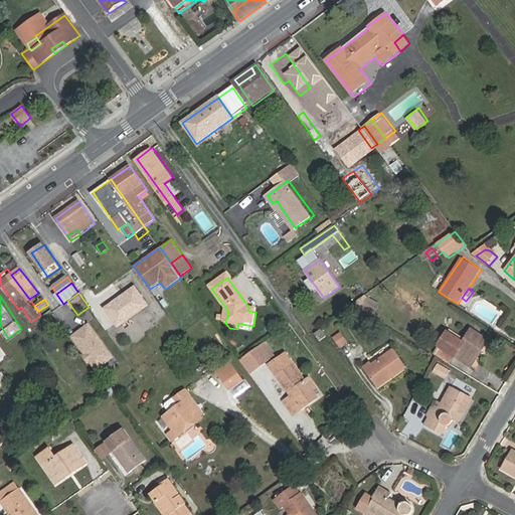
[(376,305),(366,300),(360,309),(370,314),(376,305)]
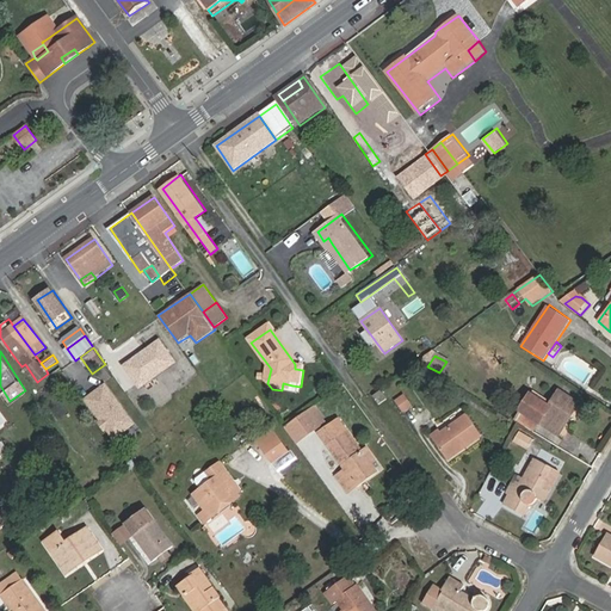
[(121,431),(134,423),(106,383),(93,393),(121,431)]
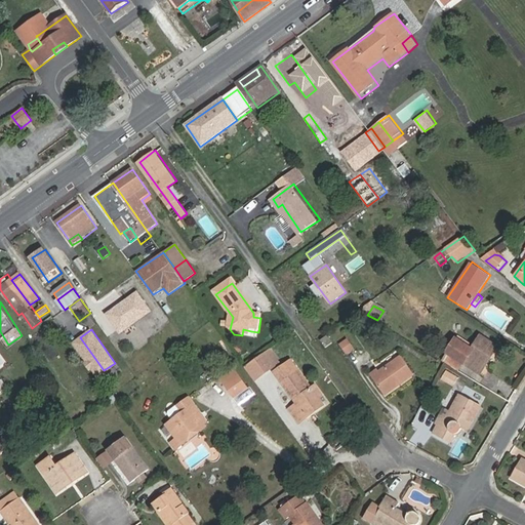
[(471,350),(474,345),(456,334),(443,358),(460,368),(463,364),(449,355),(458,341),(471,350)]
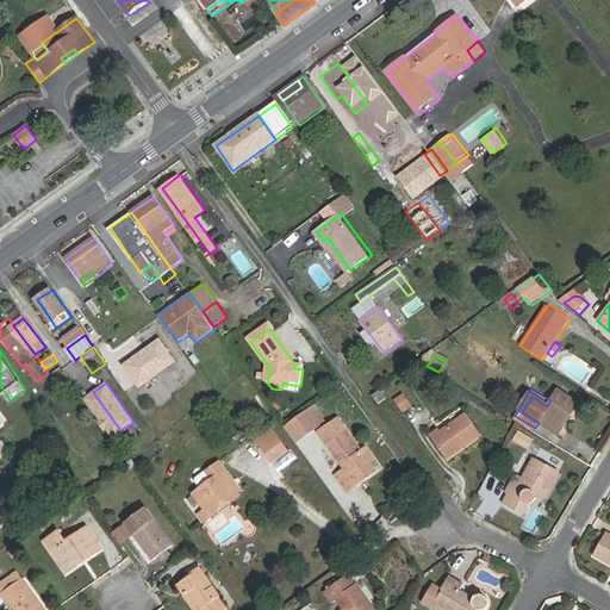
[(558,436),(580,403),(558,388),(551,400),(547,406),(533,397),(522,412),(539,423),(558,436)]
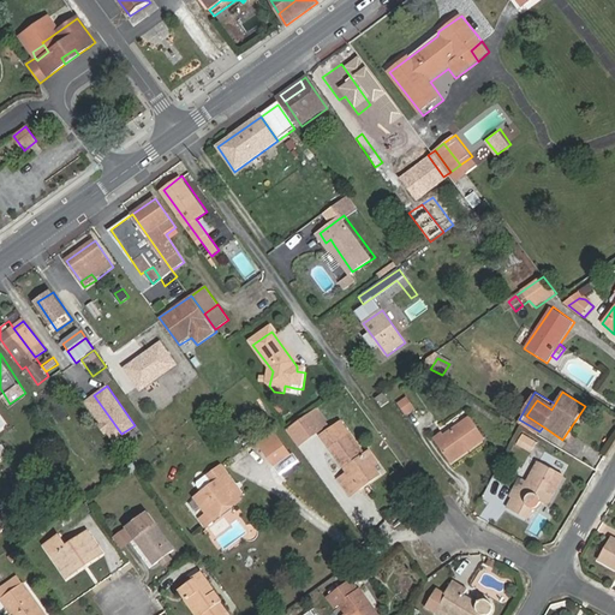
[(390,404),(383,394),(375,400),(381,410),(390,404)]
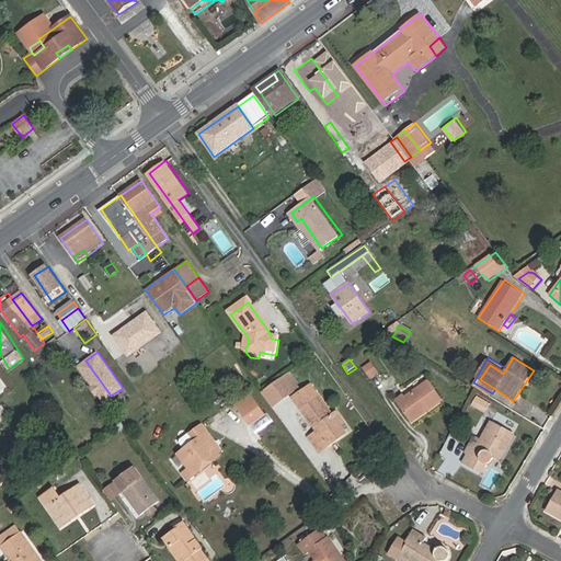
[(104,401),(111,396),(86,361),(79,365),(104,401)]
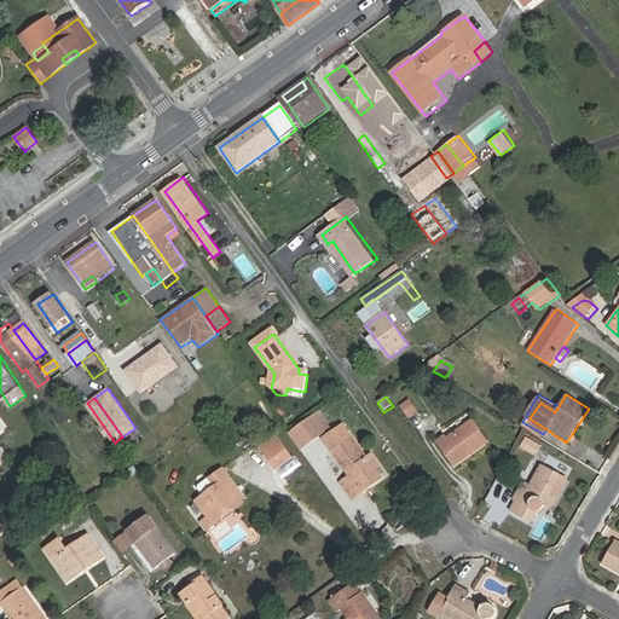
[(291,435),(304,452),(329,434),(317,417),(291,435)]
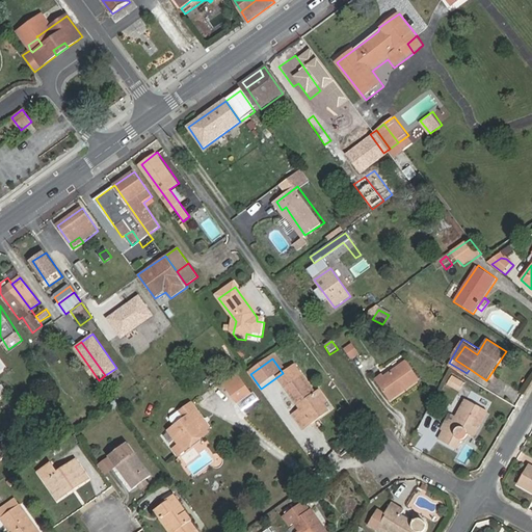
[(382,374),(374,379),(390,401),(420,380),(406,361),(383,376),(382,374)]
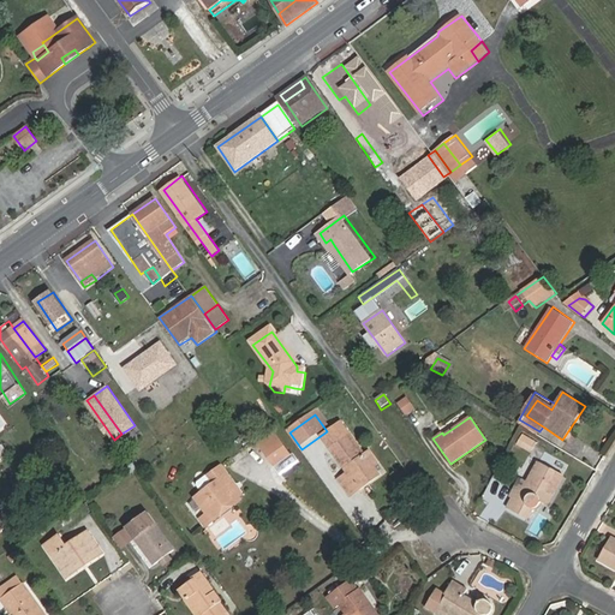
[(378,469),(382,466),(375,455),(368,460),(363,454),(365,453),(345,427),(327,440),(353,476),(345,483),(356,499),(365,491),(358,479),(365,475),(372,485),(386,477),(378,469)]
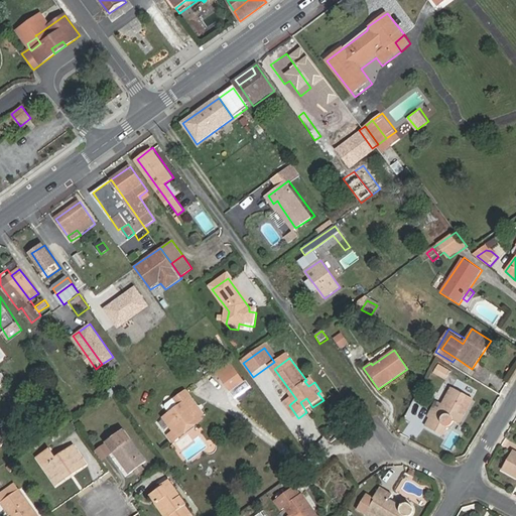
[(218,373),(231,390),(245,380),(232,362),(218,373)]
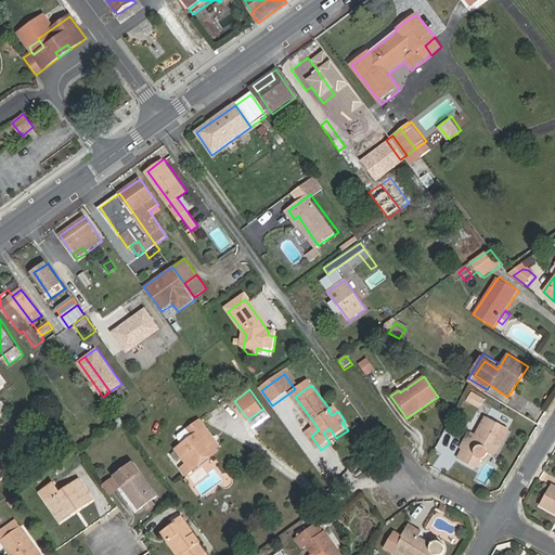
[(486,399),(476,390),(470,396),(480,404),(486,399)]
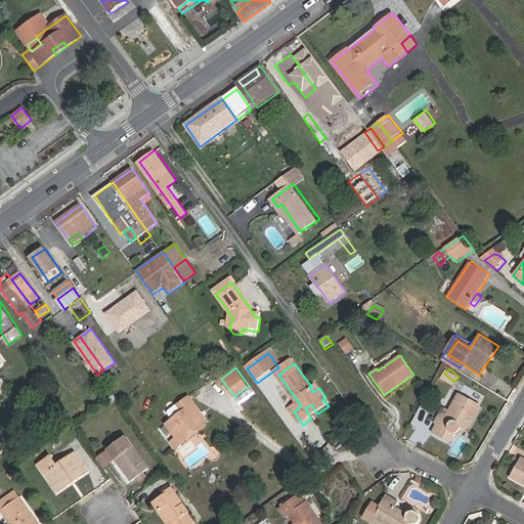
[(112,406),(120,401),(114,393),(106,398),(112,406)]
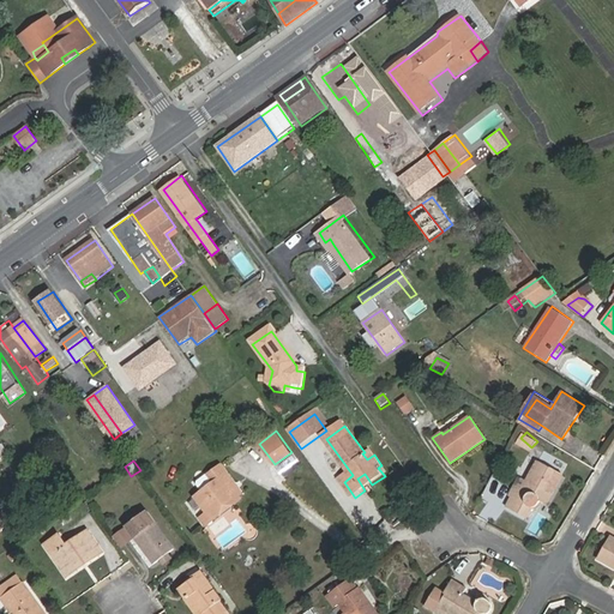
[(519,492),(515,491),(506,506),(528,518),(536,505),(541,501),(548,506),(564,476),(537,461),(519,492)]
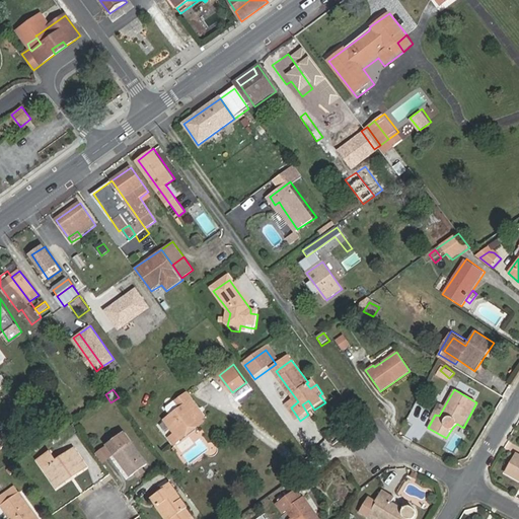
[(176,399),(174,398),(165,405),(171,414),(166,417),(176,432),(170,436),(174,441),(209,418),(190,390),(176,399)]
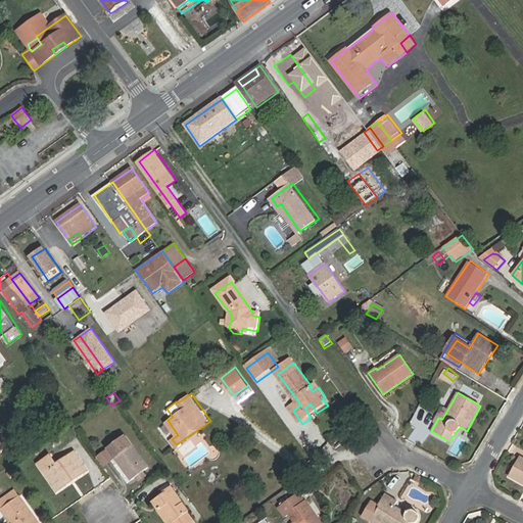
[(311,418),(317,413),(311,403),(304,408),(311,418)]
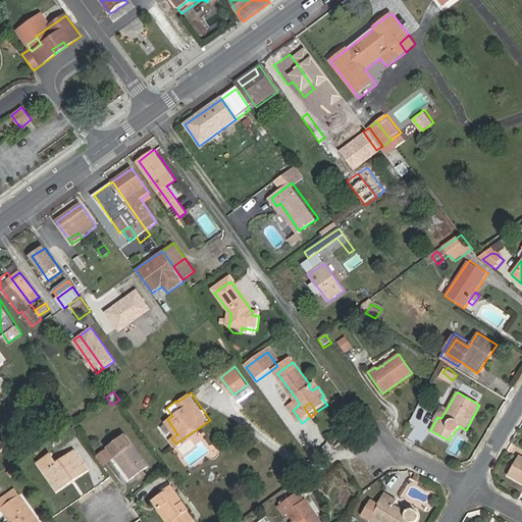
[(150,466),(127,435),(108,449),(114,458),(131,480),(136,476),(139,481),(147,475),(144,470),(150,466)]
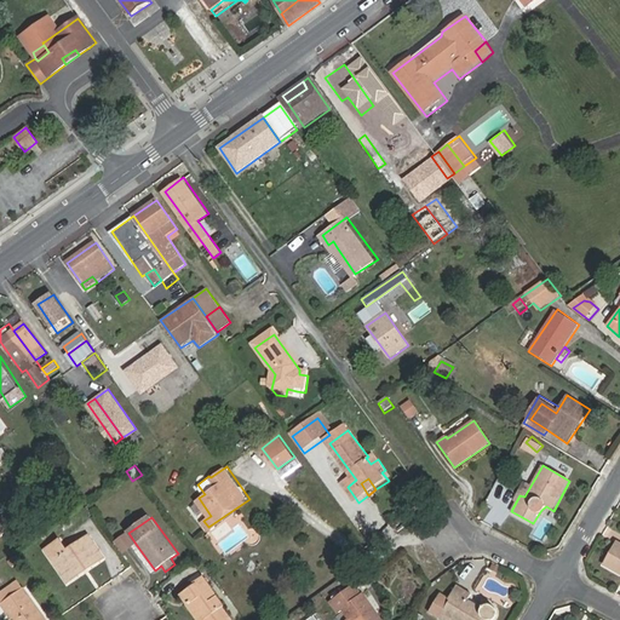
[(27,523),(15,532),(21,541),(34,533),(27,523)]
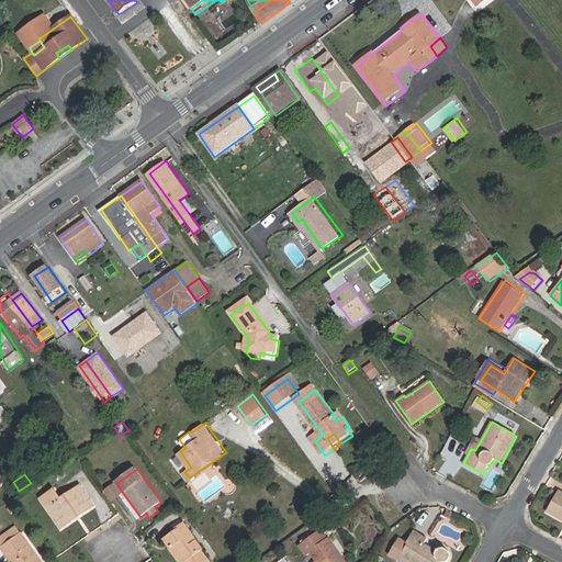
[(113,499),(123,493),(116,483),(107,489),(113,499)]
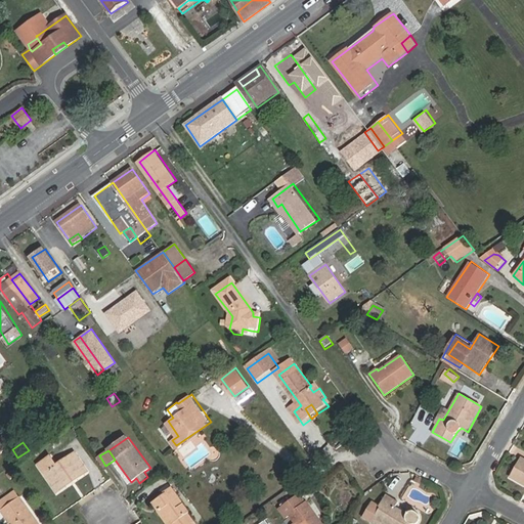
[(55,465),(49,456),(37,465),(57,492),(88,472),(74,451),(55,465)]
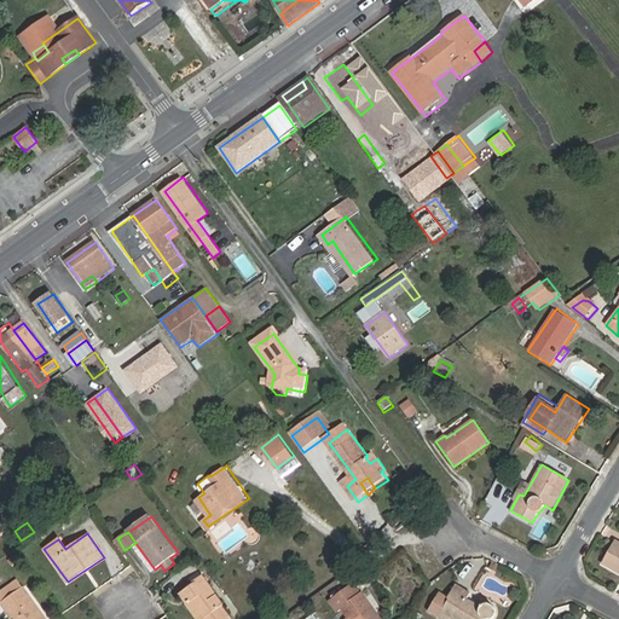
[(618,541),(617,539),(603,565),(618,573),(618,541)]
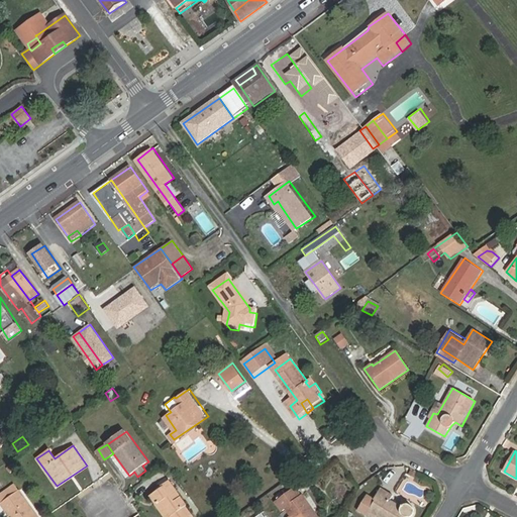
[(194,516),(171,483),(151,496),(166,516),(194,516)]
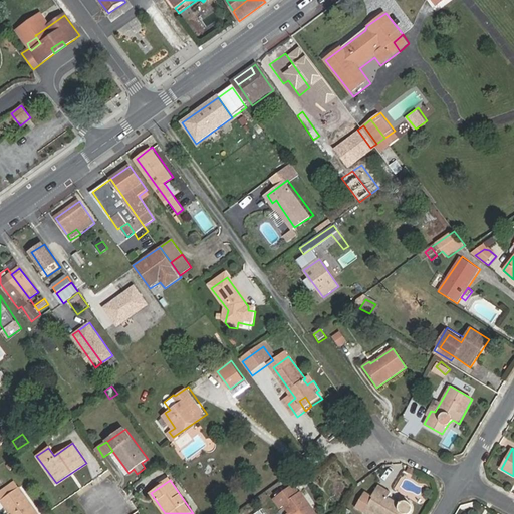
[(37,513),(15,483),(0,493),(0,499),(10,513),(37,513)]
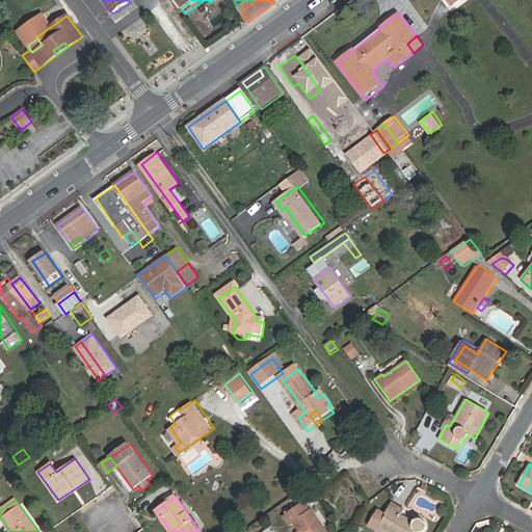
[(328,531),(306,501),(285,515),(292,524),(293,525),(298,531),(328,531)]
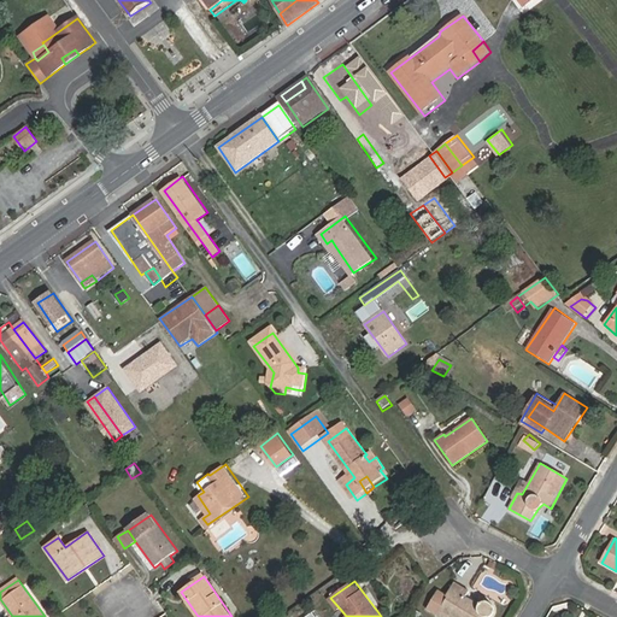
[(447,595),(438,591),(427,610),(439,616),(487,616),(493,613),(494,606),(492,603),(488,600),(485,601),(481,604),(466,595),(470,589),(454,582),(447,595)]
